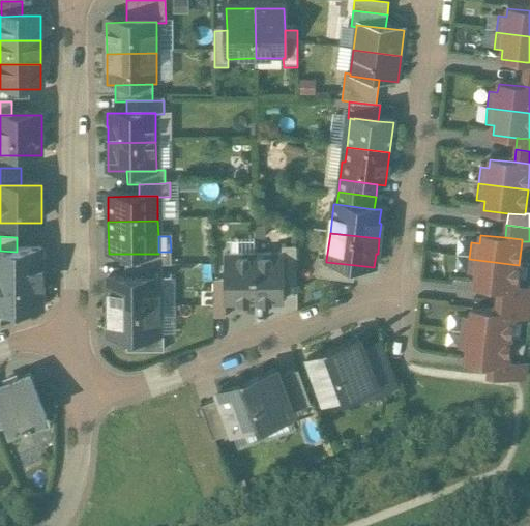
[(295,249),(282,249),(282,257),(283,257),(283,286),(296,286),(295,249)]
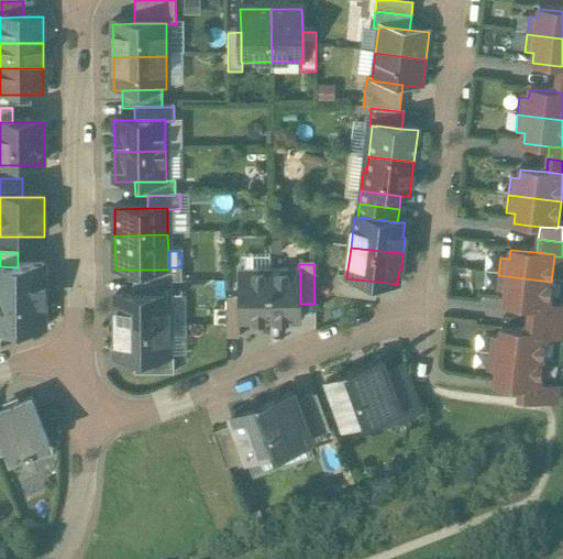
[(18,267),(0,266),(0,339),(24,339),(24,332),(30,327),(44,327),(44,305),(45,305),(45,287),(43,287),(43,267),(18,267)]
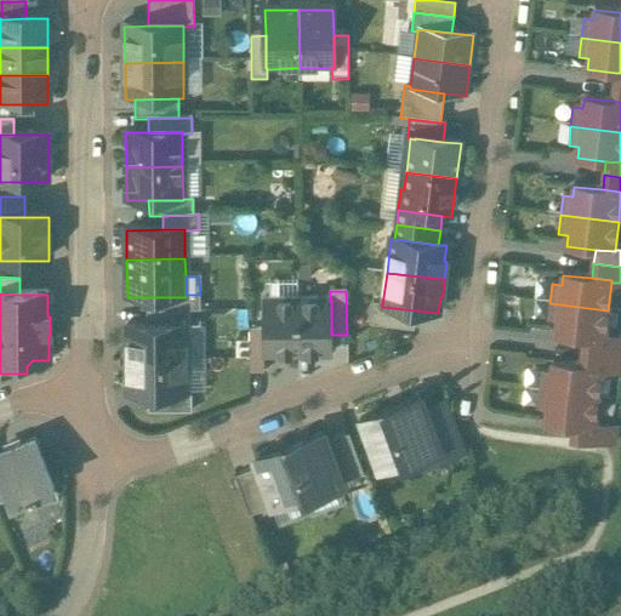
[(186,295),(186,297),(164,297),(164,312),(191,312),(200,312),(200,295),(186,295)]
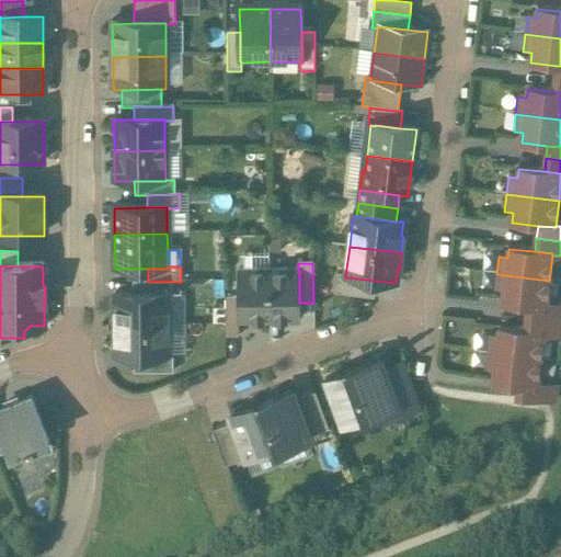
[(268,322),(268,272),(238,273),(238,300),(239,322),(268,322)]
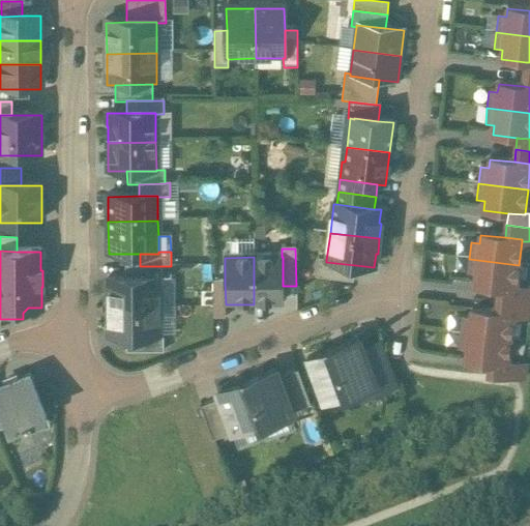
[(282,257),(254,257),(254,304),(284,303),(283,286),(283,257),(282,257)]
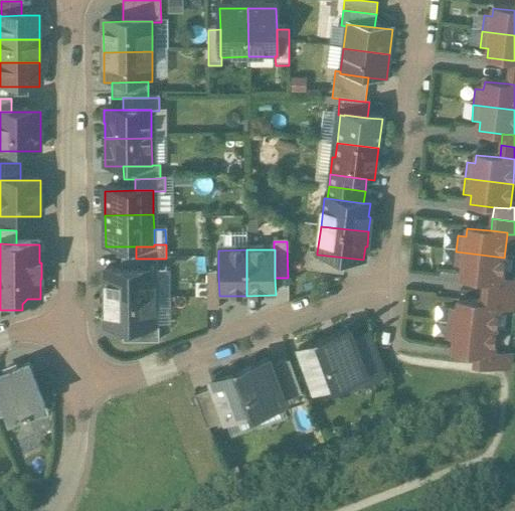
[(345,258),(317,254),(317,252),(310,251),(307,271),(343,275),(345,258)]
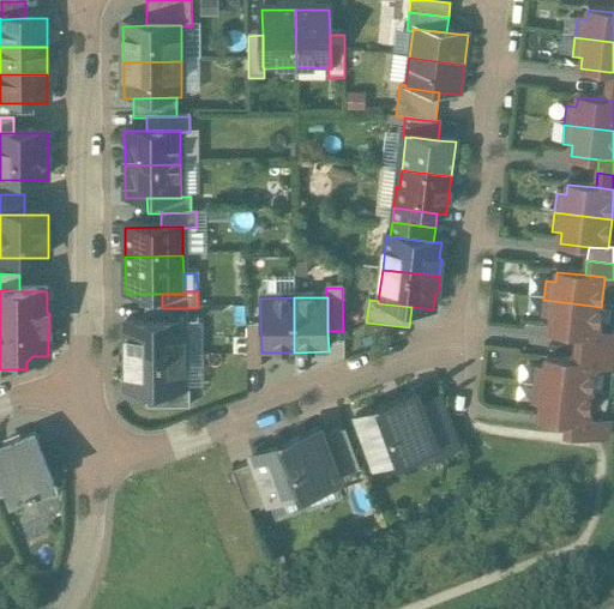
[(601,307),(543,300),(541,319),(551,320),(549,331),(578,335),(597,336),(597,335),(601,307)]
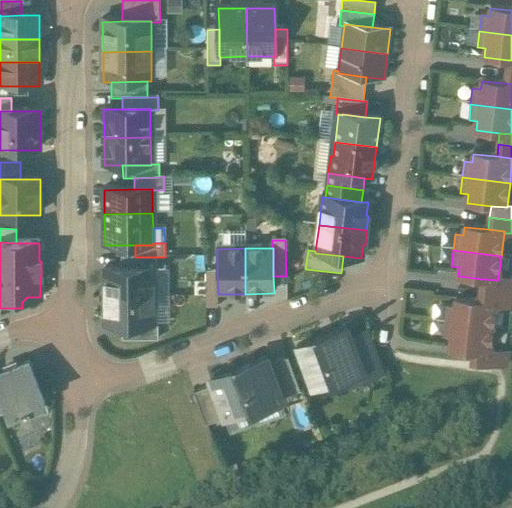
[(157,270),(157,257),(135,257),(121,258),(121,269),(153,269),(153,270),(157,270)]
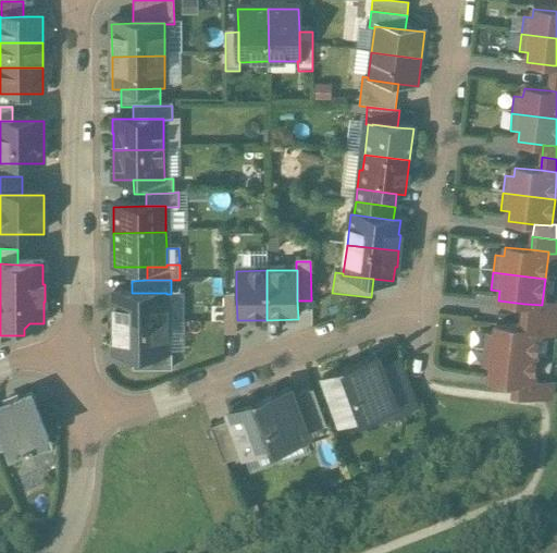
[(132,293),(114,294),(114,323),(166,323),(166,294),(166,293),(132,293)]
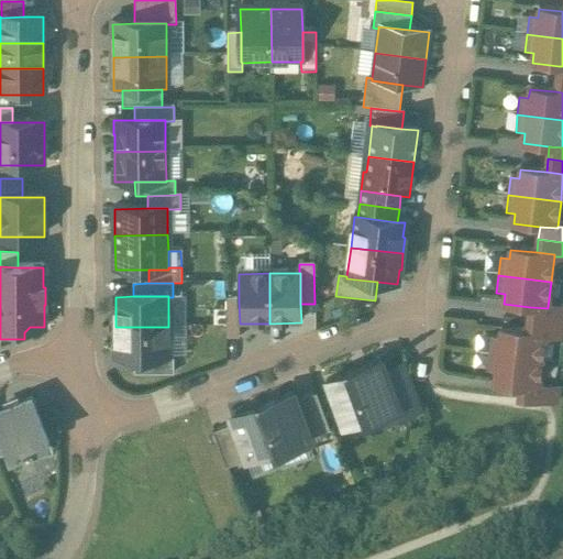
[(239,302),(227,302),(227,340),(240,340),(240,324),(239,302)]
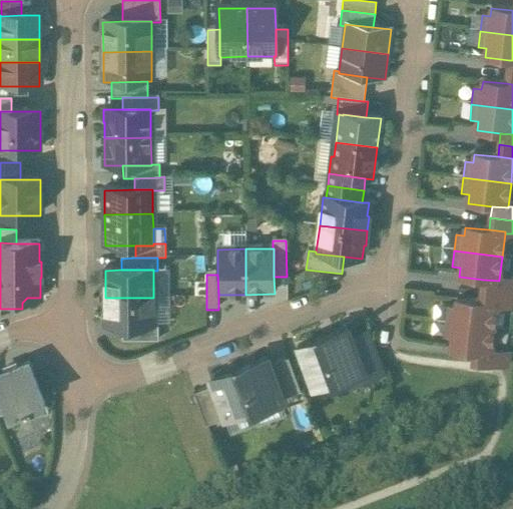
[(499,281),(483,280),(482,291),(512,295),(512,281),(499,280),(499,281)]
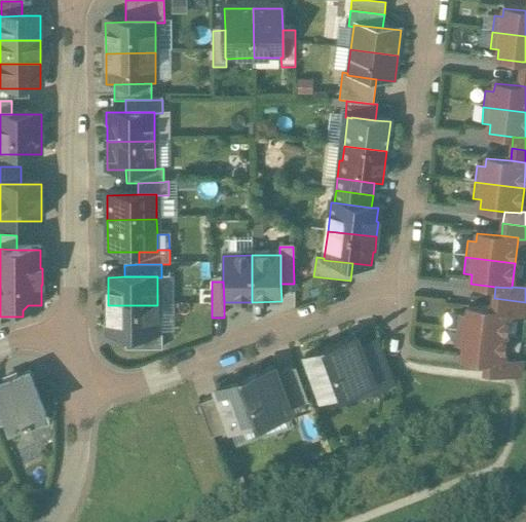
[(525,302),(494,298),(492,310),(509,312),(509,314),(525,315),(525,302)]
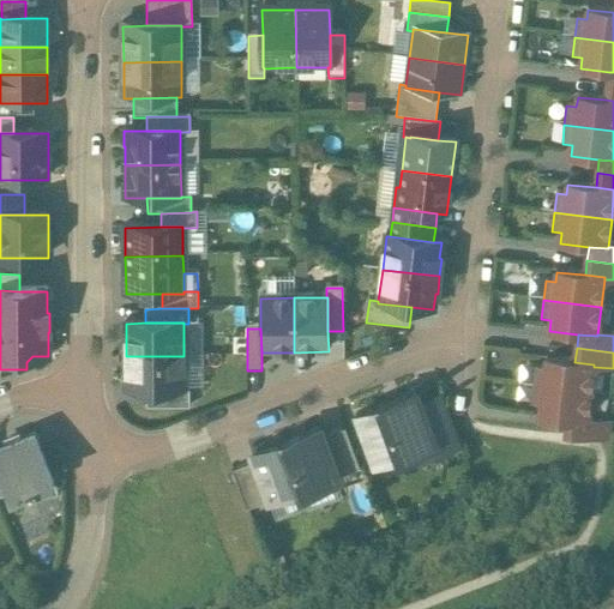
[(184,356),(126,356),(126,391),(146,391),(184,390),(184,389),(184,356)]
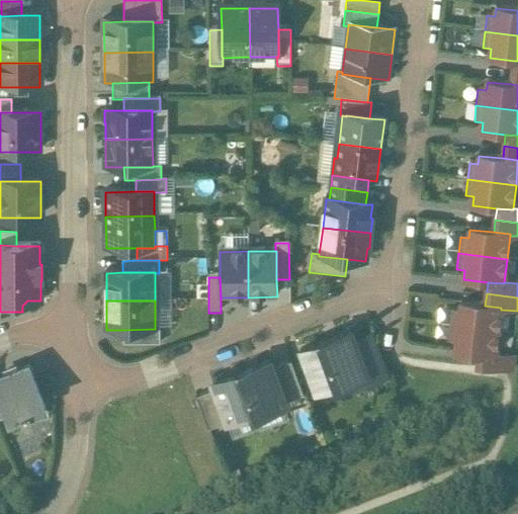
[(485,306),(461,304),(460,312),(451,311),(450,327),(498,333),(501,310),(501,308),(485,306)]
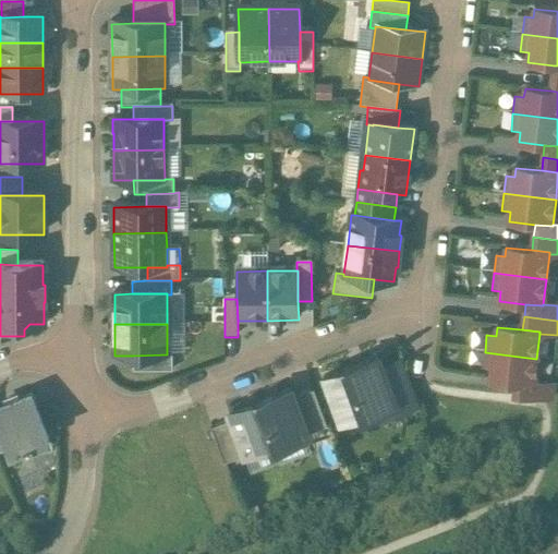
[(536,359),(485,352),(483,370),(492,371),(490,381),(516,383),(533,385),(534,384),(536,359)]
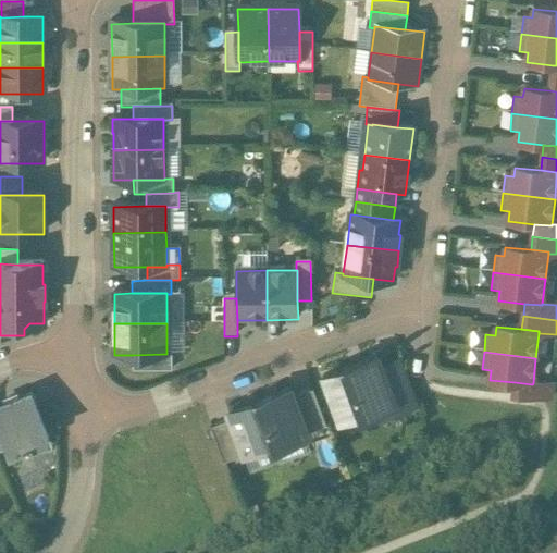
[(166,353),(166,354),(133,355),(133,371),(172,371),(172,353),(166,353)]
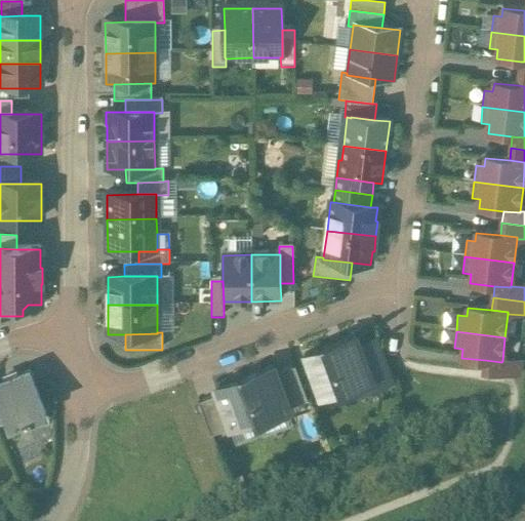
[(356,336),(325,348),(325,350),(305,357),(320,399),(340,392),(341,394),(371,383),(379,381),(369,354),(367,349),(361,351),(356,336)]
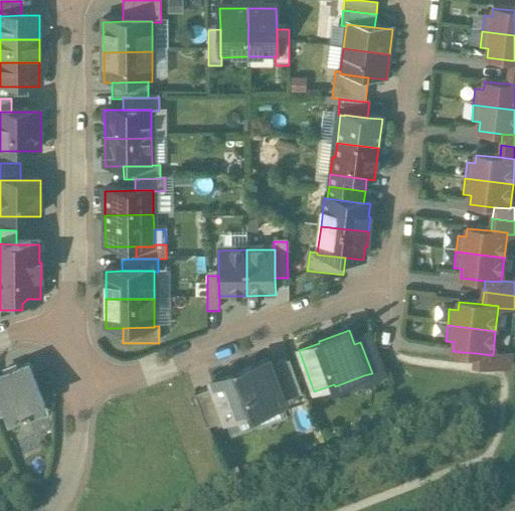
[(386,377),(374,343),(362,347),(372,373),(364,375),(367,384),(386,377)]
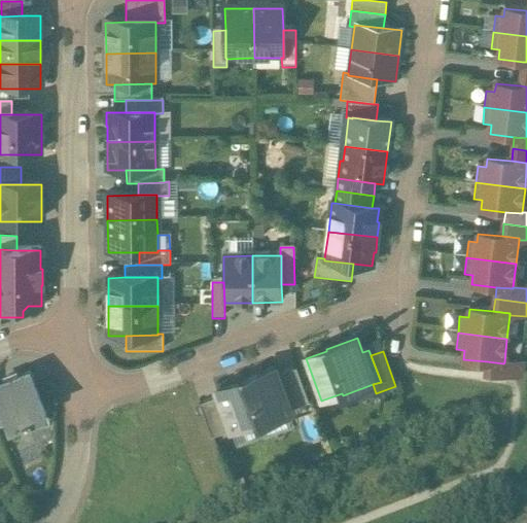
[(503,363),(487,361),(486,375),(523,380),(524,364),(504,362),(503,363)]
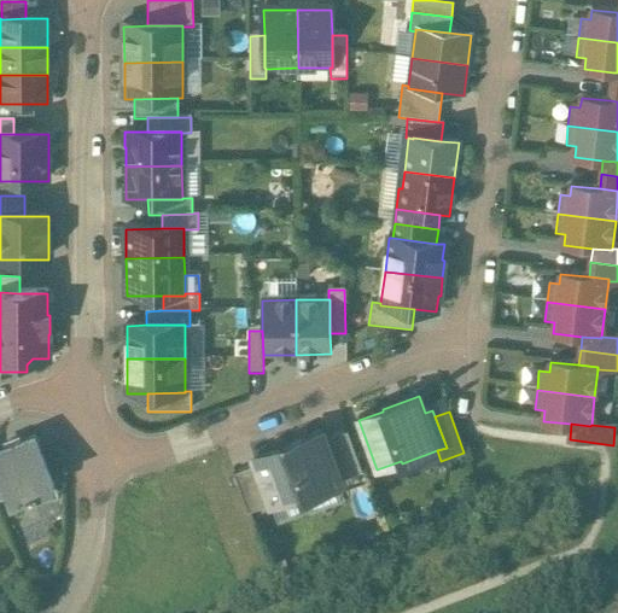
[(322,432),(285,447),(285,448),(303,496),(304,498),(342,484),(340,482),(325,441),(322,432)]
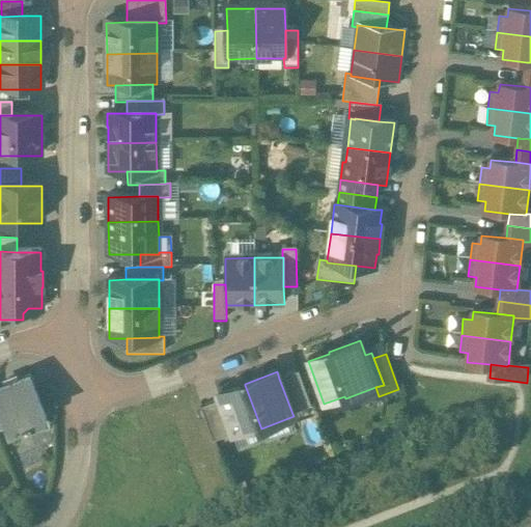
[(299,371),(279,379),(292,414),(311,407),(299,371)]
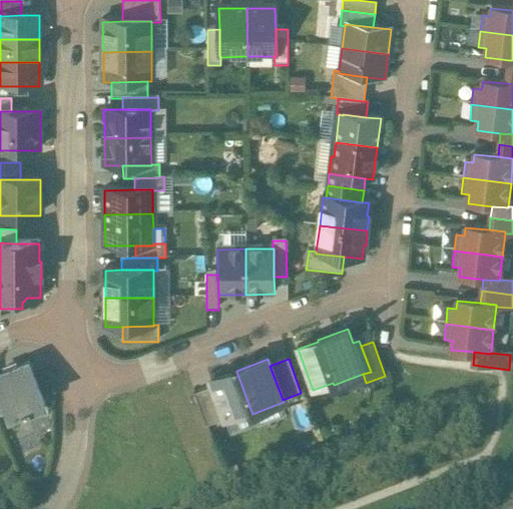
[(29,363),(0,375),(0,396),(7,414),(9,417),(22,412),(23,413),(32,409),(31,408),(45,402),(29,363)]
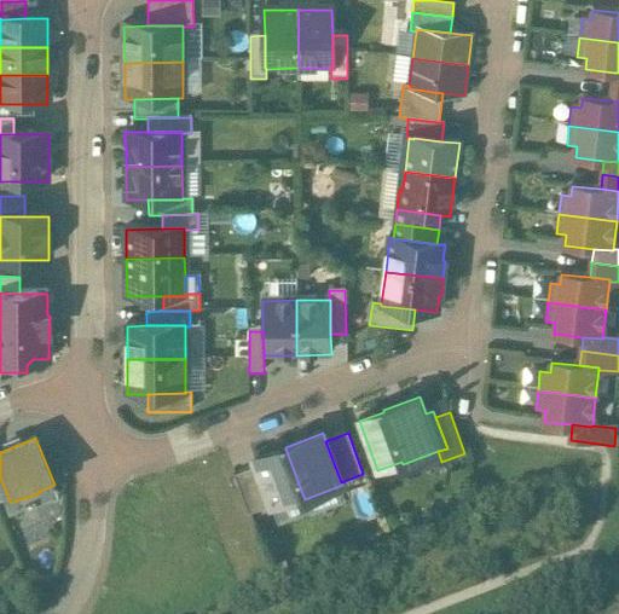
[(304,497),(285,449),(254,461),(256,468),(271,507),(272,509),(304,497)]
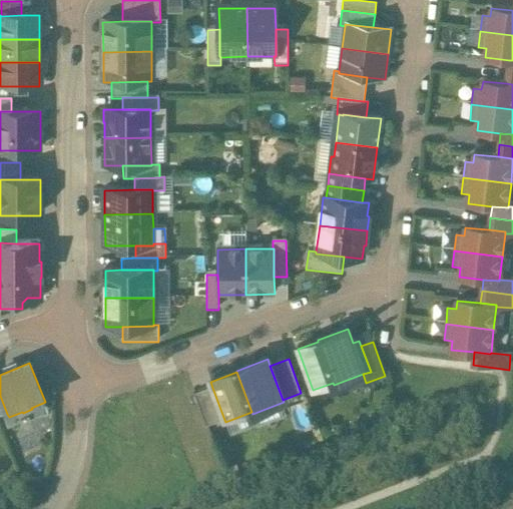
[(224,420),(212,388),(194,394),(206,427),(224,420)]
